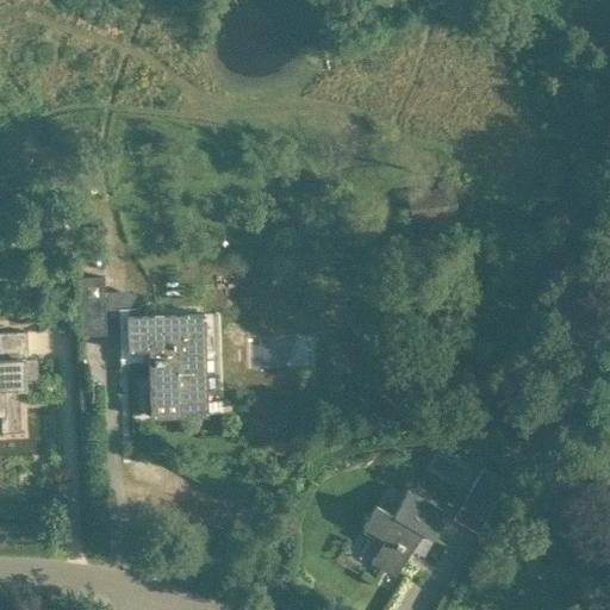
[(78,277),(80,335),(106,334),(104,291),(104,277),(78,277)]
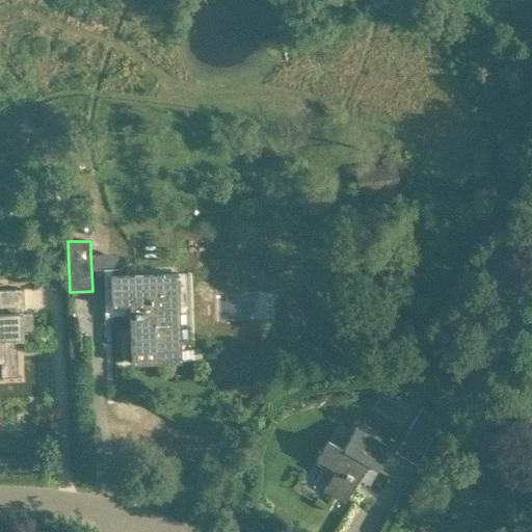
[(181,349),(179,272),(110,275),(111,306),(129,306),(131,351),(181,349)]
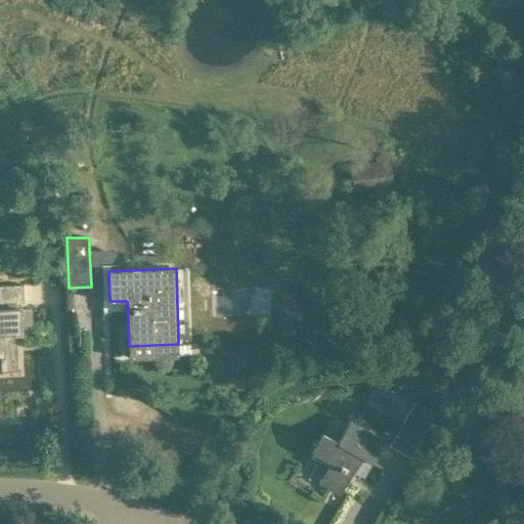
[(16,360),(14,333),(19,333),(18,324),(31,324),(30,306),(23,306),(22,282),(0,284),(0,367),(4,368),(4,360),(16,360)]
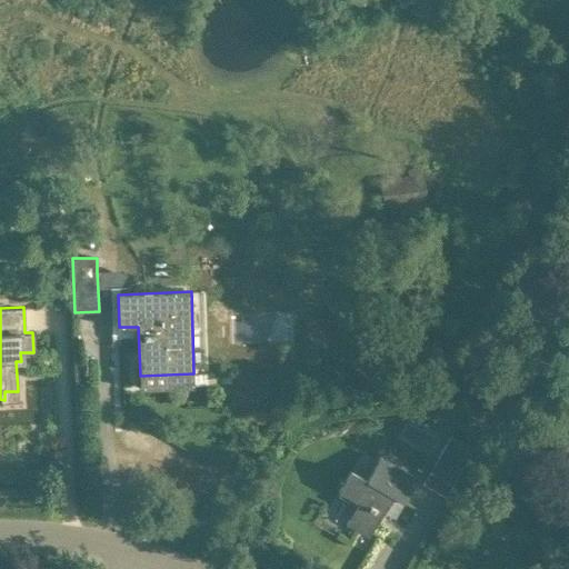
[(450,436),(433,465),(456,478),(473,449),(450,436)]
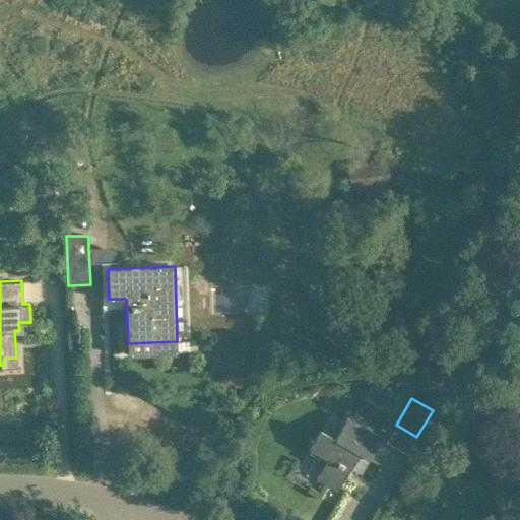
[(319,430),(309,449),(327,460),(316,479),(336,492),(352,464),(362,470),(381,437),(346,417),(334,439),(319,430)]
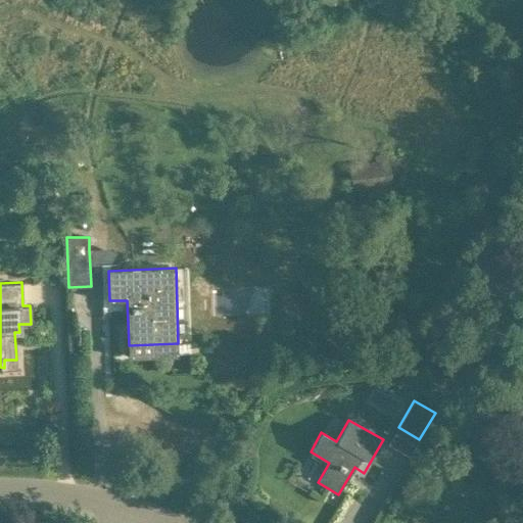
[(449,485),(464,496),(472,487),(458,475),(449,485)]
